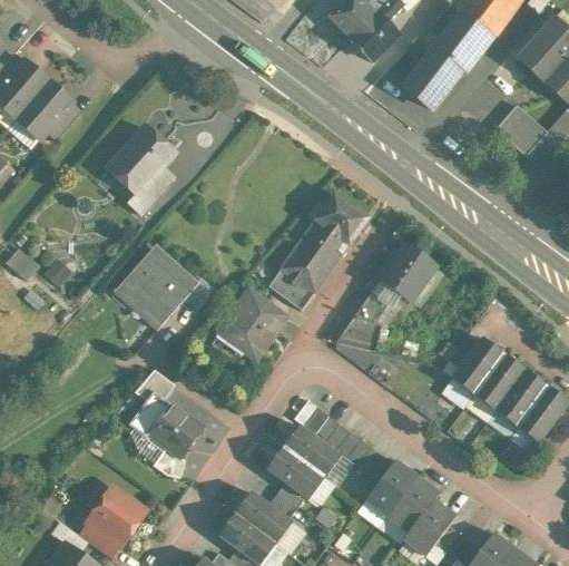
[(344,0),(329,16),(343,30),(337,35),(345,42),(351,38),(388,0),(370,0),(366,3),(363,0),(344,0)]
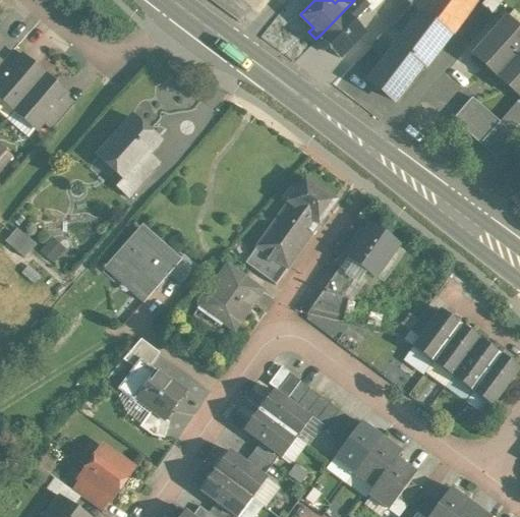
[(354,0),(321,35),(323,37),(318,42),(325,48),(329,44),(340,55),(364,32),(353,19),(369,4),(365,0),(354,0)]
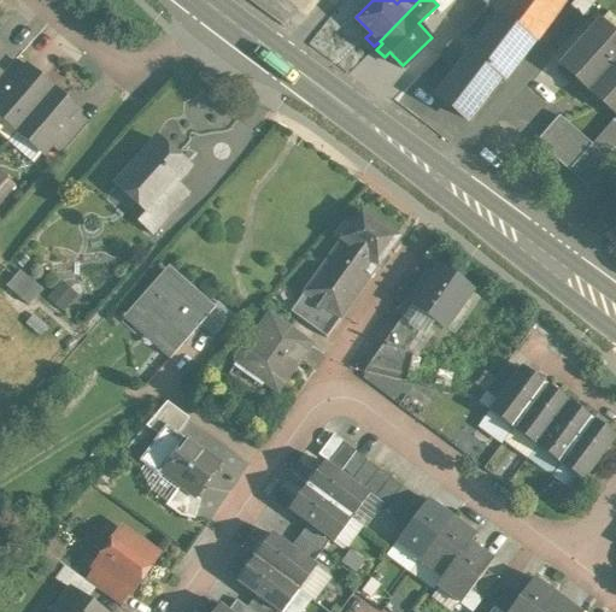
[(491,0),(488,3),(487,4),(498,12),(499,11),(533,37),(562,0),(491,0)]
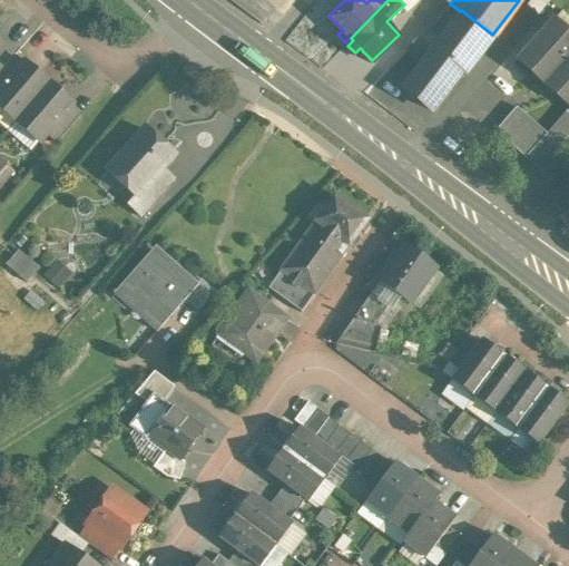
[(530,0),(528,2),(538,11),(547,0),(530,0)]
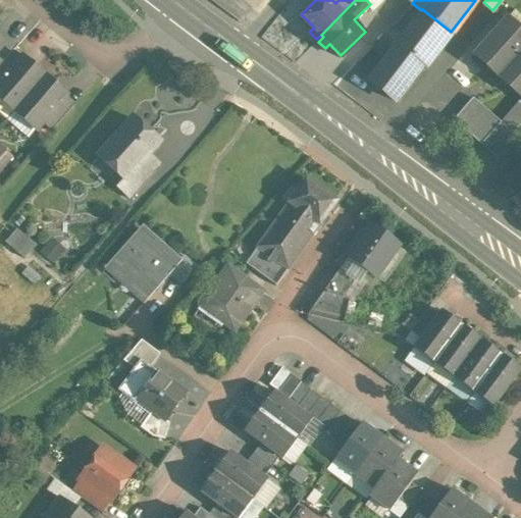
[(451,32),(422,9),(421,10),(405,32),(404,33),(405,33),(398,42),(423,62),(423,63),(423,64),(425,66),(452,33),(451,32)]
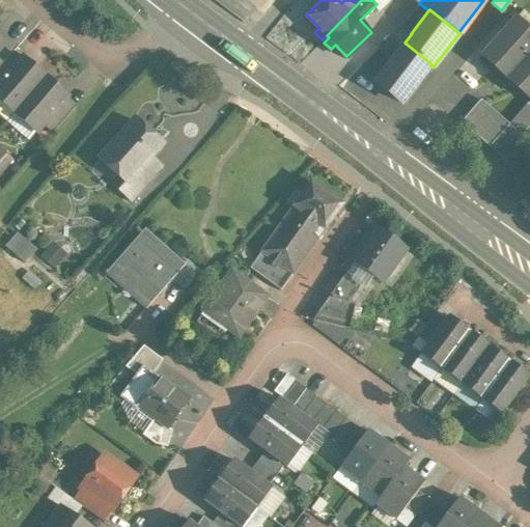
[(529,30),(515,17),(483,53),(508,75),(529,49),(529,30)]
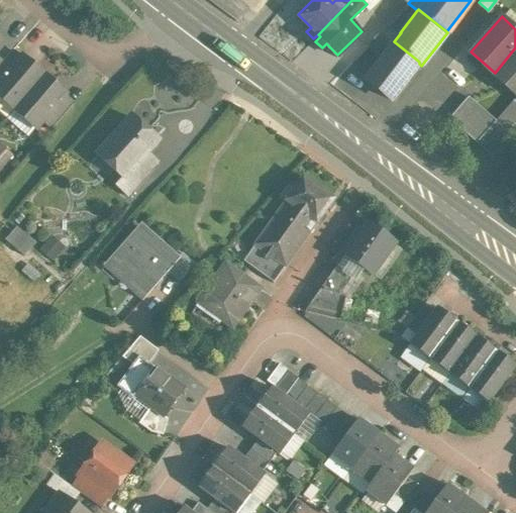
[(401,31),(389,22),(374,36),(388,48),(393,42),(400,32),(401,31)]
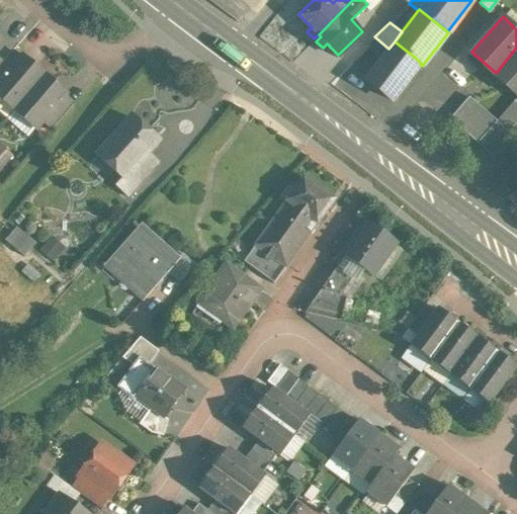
[(420,62),(395,41),(402,32),(401,32),(394,43),(389,49),(366,78),(394,98),(420,64),(420,63),(420,62)]
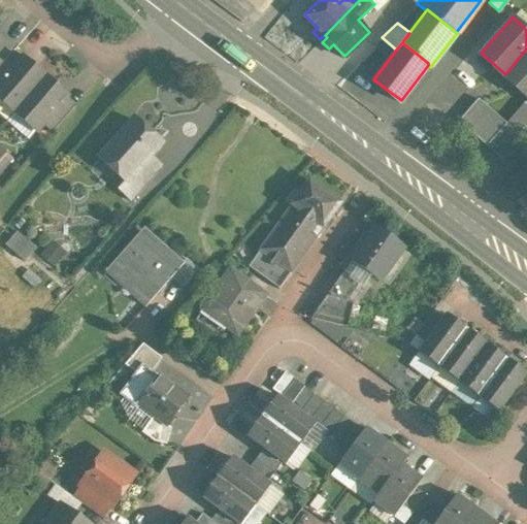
[(526,48),(505,74),(526,93),(526,48)]
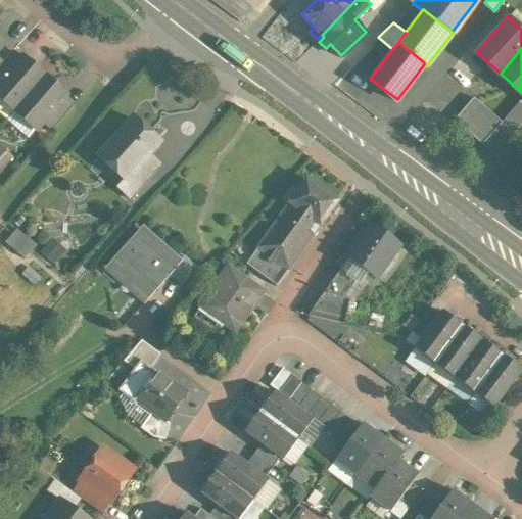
[(1,62),(0,62),(0,81),(21,57),(12,49),(1,62)]
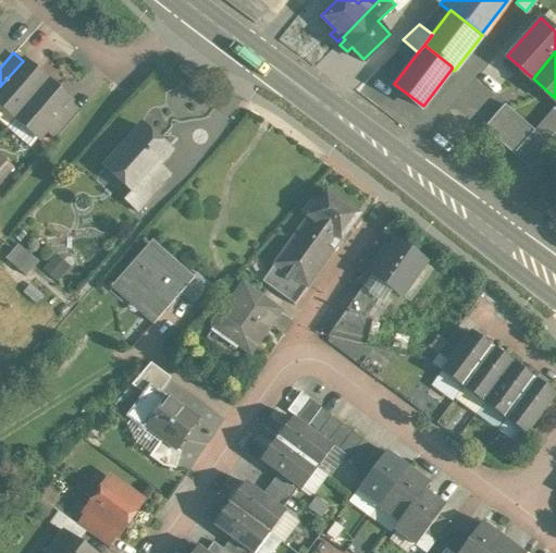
[(0,86),(0,102),(15,117),(48,78),(24,59),(0,86)]
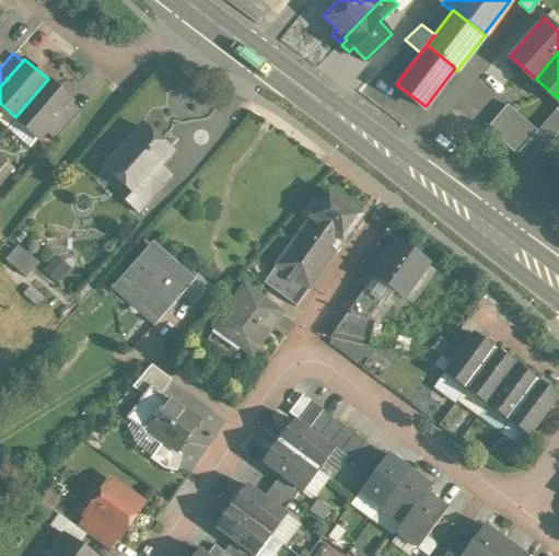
[(48,79),(15,117),(38,137),(39,137),(46,129),(69,101),(71,100),(48,79)]
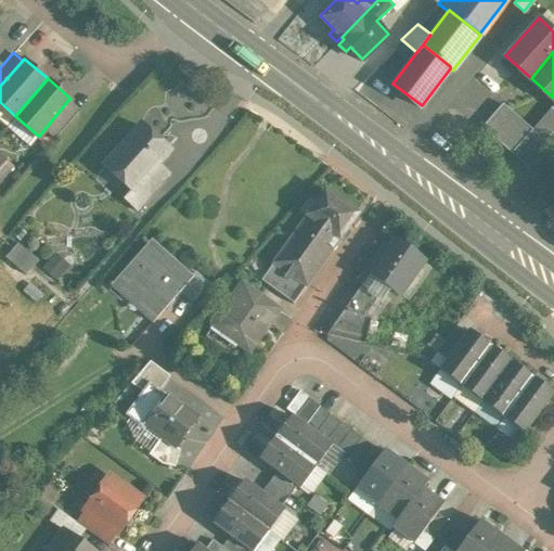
[(68,100),(46,128),(54,137),(79,109),(68,100)]
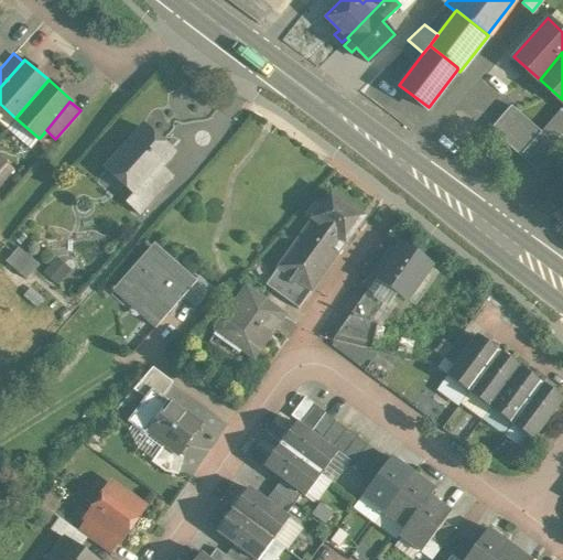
[(541,129),(511,103),(490,127),(520,153),(540,130),(541,129)]
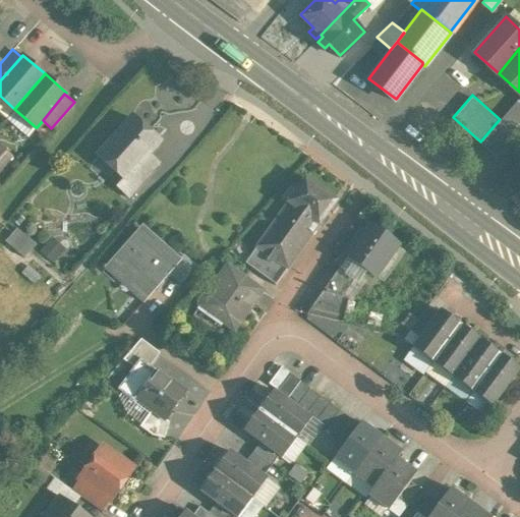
[(519,96),(500,119),(499,120),(509,129),(519,116),(519,96)]
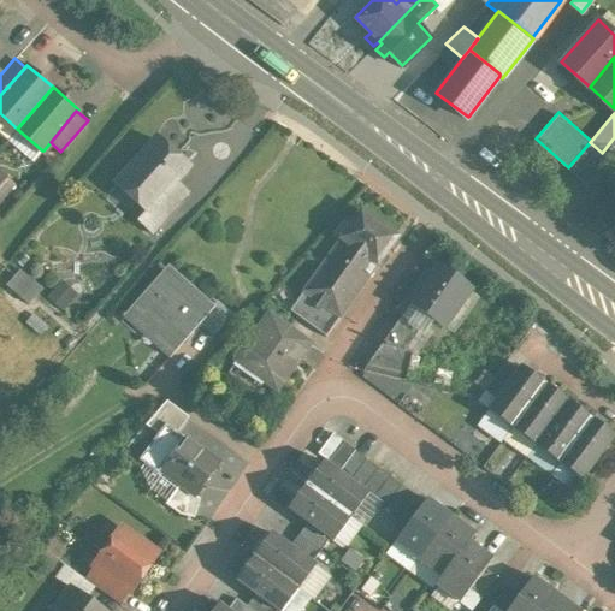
[(42,150),(17,129),(9,140),(34,161),(42,150)]
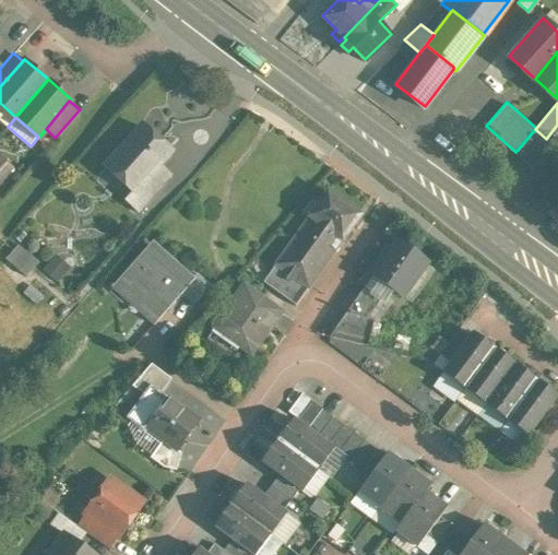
[(141,125),(98,173),(126,198),(137,185),(139,186),(158,163),(159,164),(170,151),(141,125)]
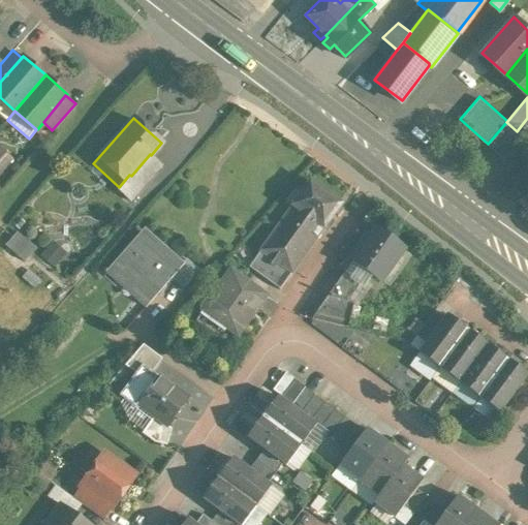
[(506,122),(488,144),(505,159),(524,137),(517,131),(506,122)]
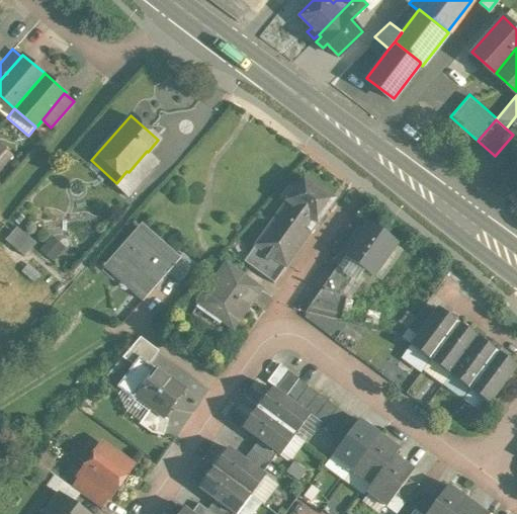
[(1,143),(0,144),(0,167),(12,154),(1,143)]
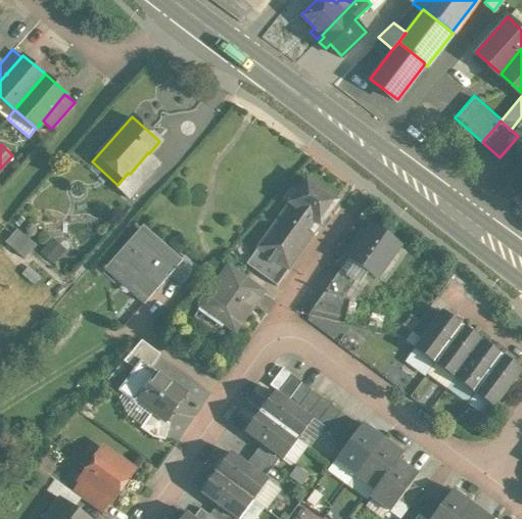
[(148,152),(130,174),(128,173),(117,185),(131,197),(160,163),(149,153),(148,152)]
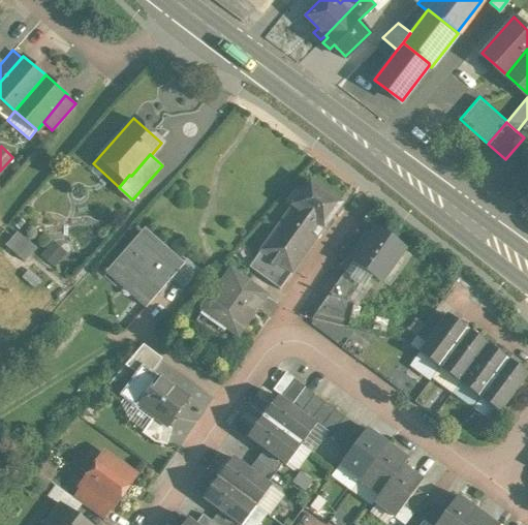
[(310,179),(261,248),(291,270),(324,224),(329,227),(334,219),(330,216),(341,201),(338,199),(338,196),(332,191),(329,192),(310,179)]
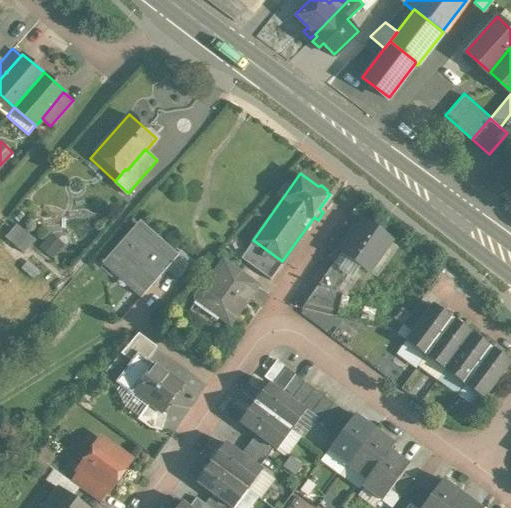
[(392,239),(364,219),(356,229),(351,226),(330,256),(335,259),(317,284),(334,288),(347,269),(353,273),(360,263),(368,269),(382,249),(384,250),(392,239)]
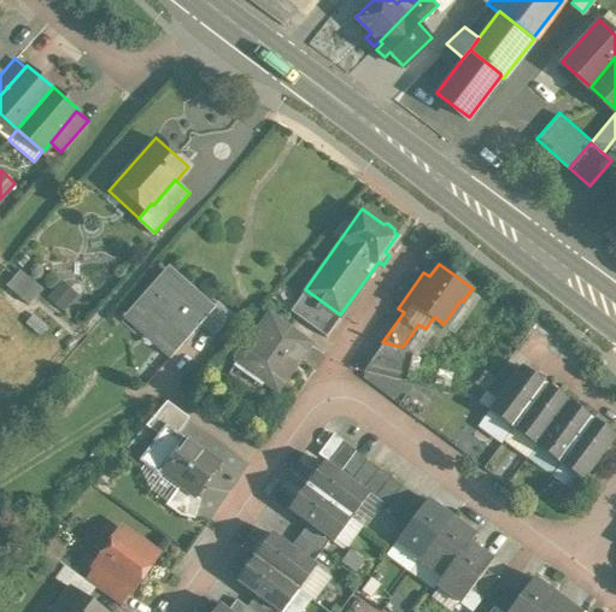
[(45,284),(23,265),(10,280),(31,300),(45,284)]
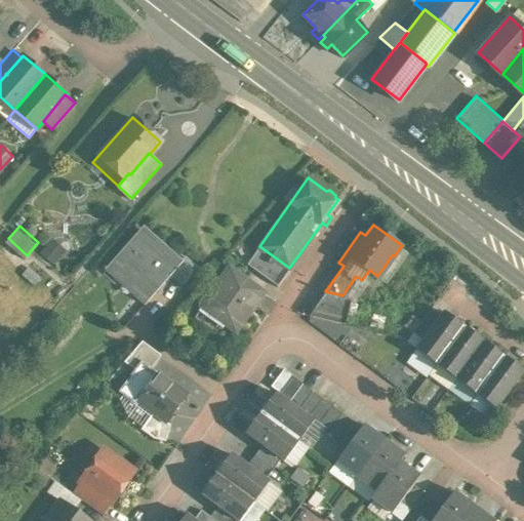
[(179,262),(142,228),(106,268),(145,303),(171,273),(180,262),(179,262)]
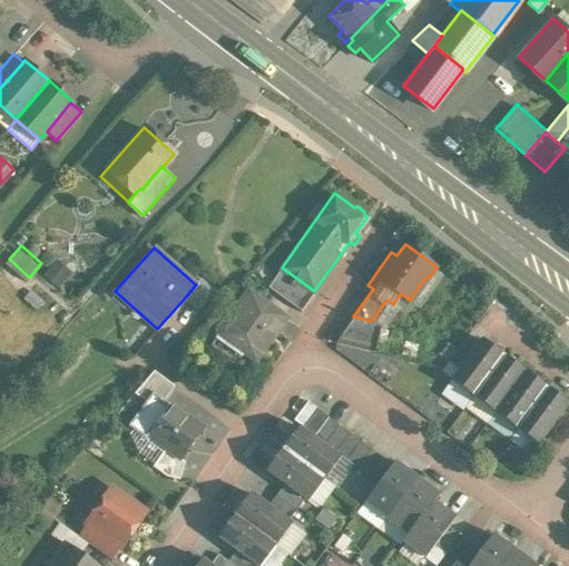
[(89,277),(76,264),(62,277),(77,291),(89,277)]
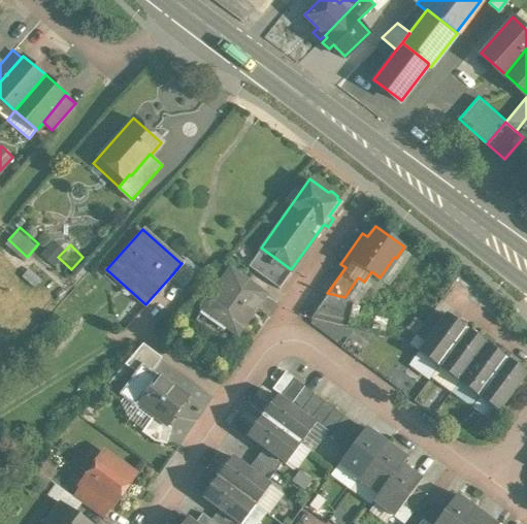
[(291,269),(261,248),(249,264),(280,286),(291,269)]
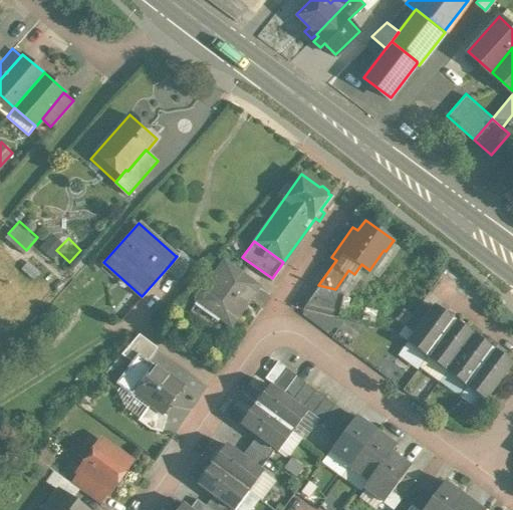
[(181,250),(176,256),(177,256),(168,267),(179,277),(193,260),(181,250)]
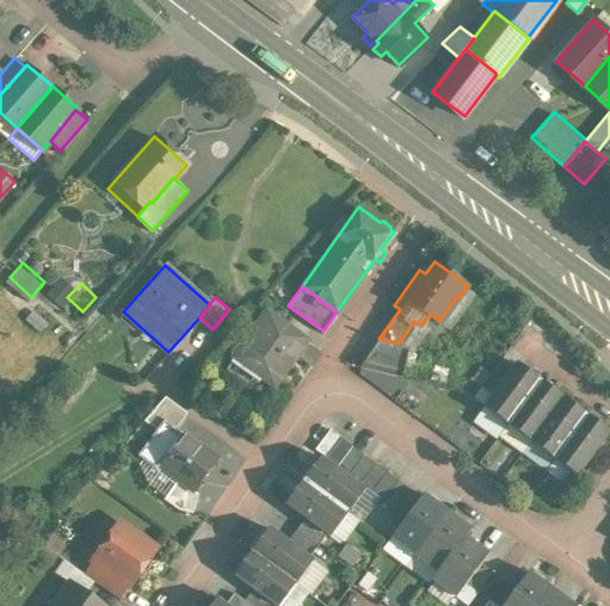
[(307,338),(270,311),(250,340),(247,338),(234,356),(273,384),(307,338)]
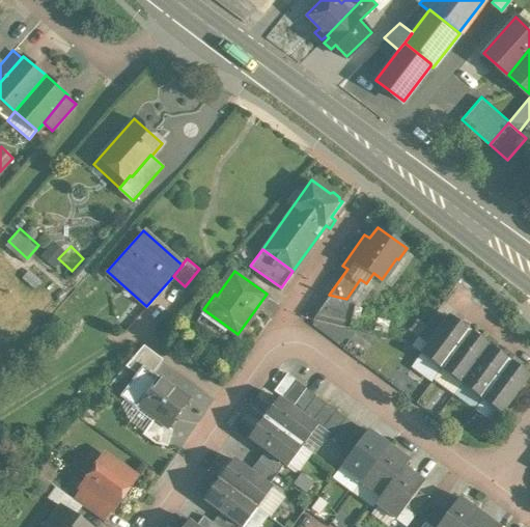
[(346,299),(329,295),(327,306),(322,305),(318,319),(349,326),(356,301),(346,299)]
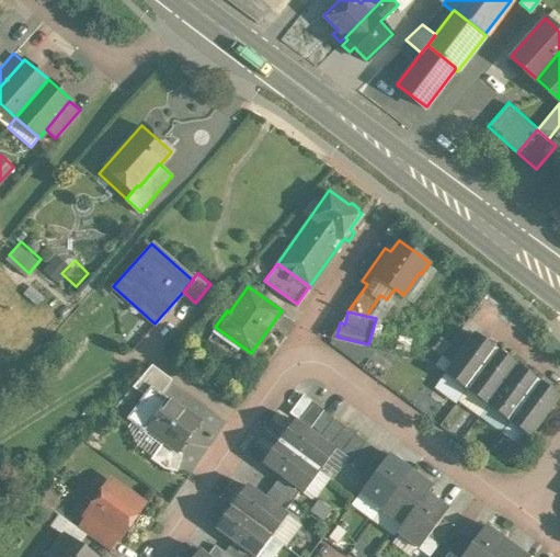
[(452,361),(444,372),(466,388),(496,348),(475,331),(467,342),(452,361)]
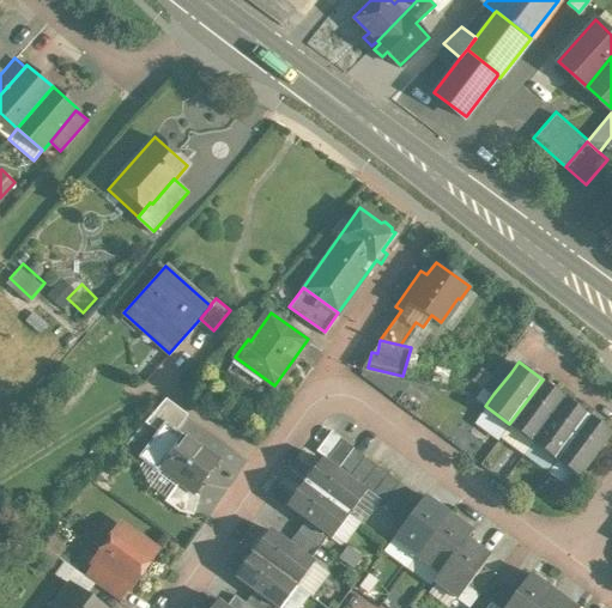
[(498,364),(483,385),(494,394),(510,374),(498,364)]
